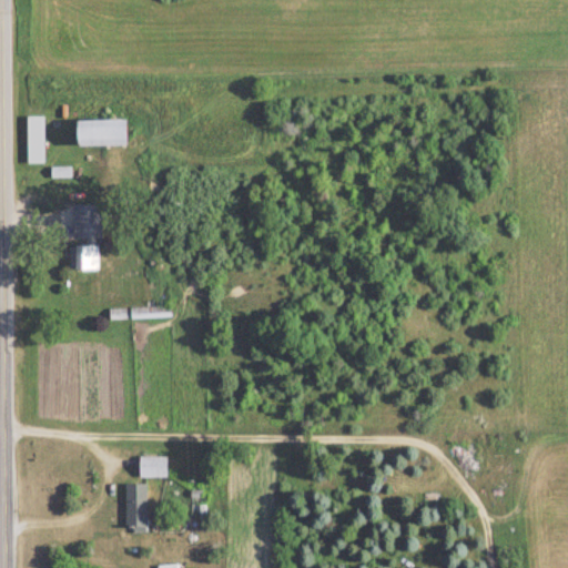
[(124,146),(124,121),(75,121),(75,146),(124,146)]
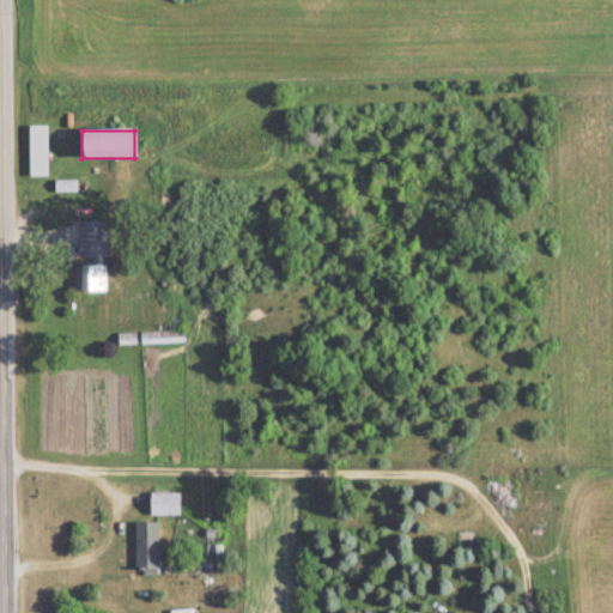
[(46,177),(46,135),(28,135),(28,177),(46,177)]
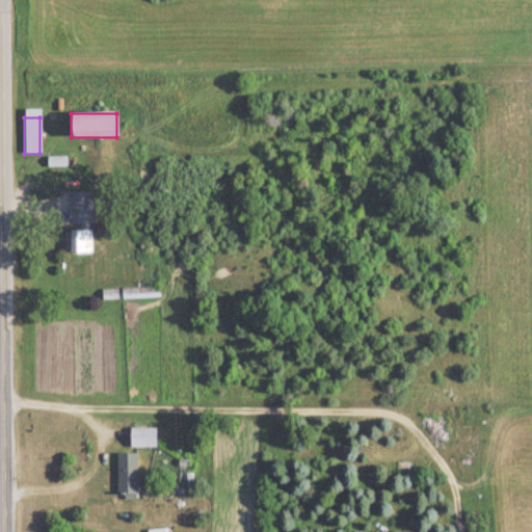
[(91,193),(57,193),(57,225),(91,225),(91,193)]
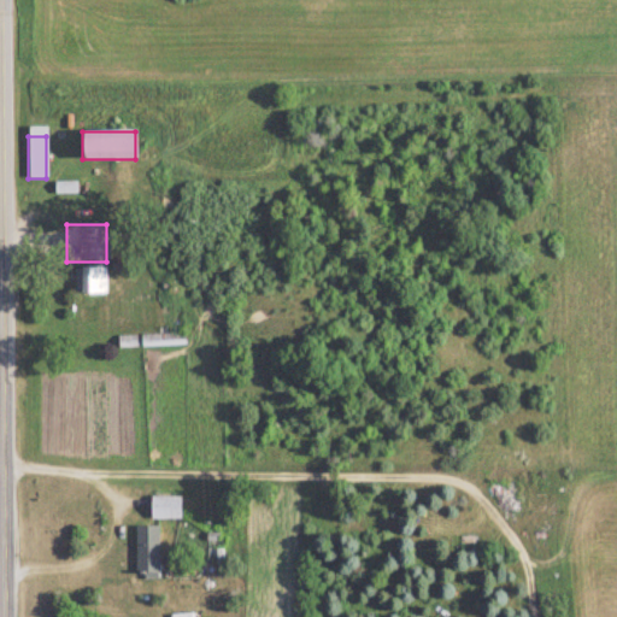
[(104,266),(76,266),(76,295),(104,295),(104,266)]
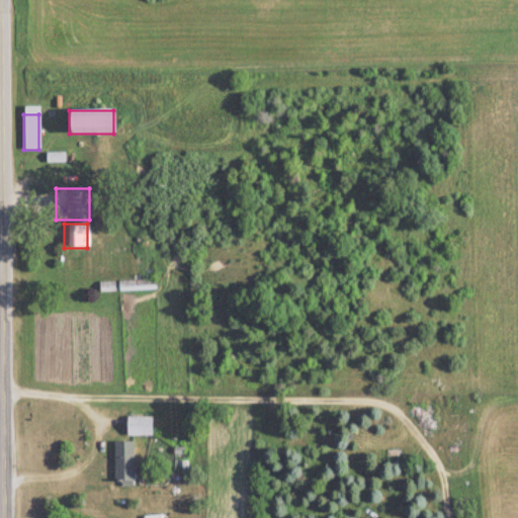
[(150,419),(120,419),(120,438),(150,438),(150,419)]
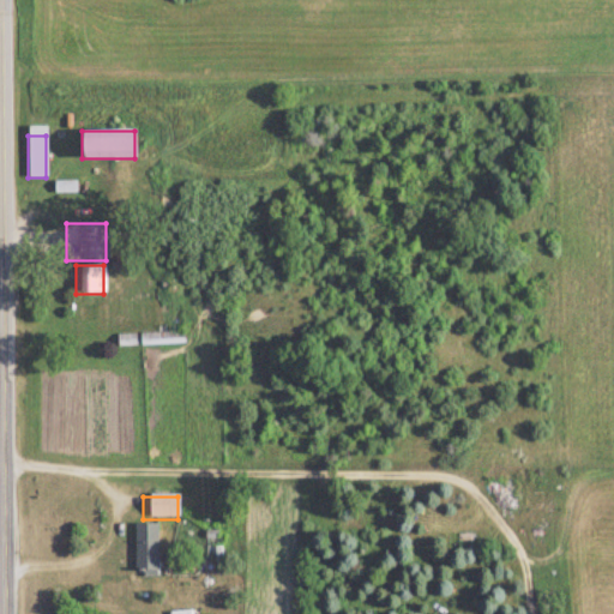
[(155,527),(132,527),(132,573),(155,573),(155,527)]
